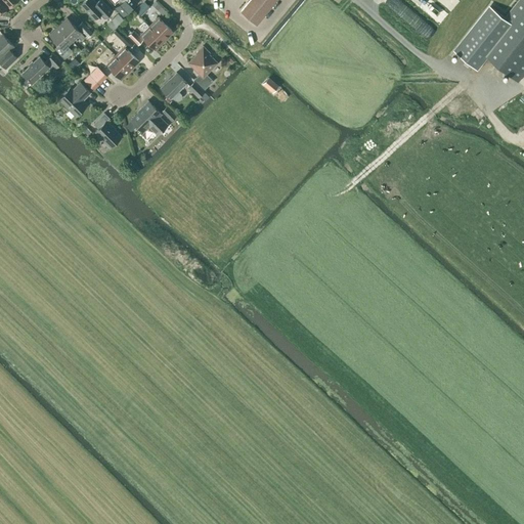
[(103,2),(99,6),(92,0),(85,0),(80,5),(94,18),(99,13),(103,18),(112,10),(103,2)]
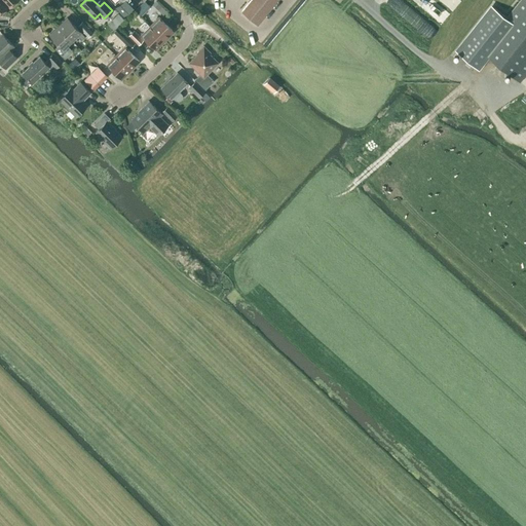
[(120,0),(122,1),(115,7),(123,16),(138,3),(134,0),(120,0)]
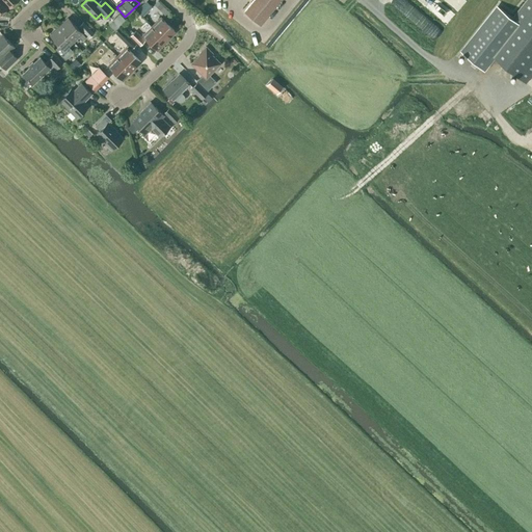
[(254,0),(244,12),(260,25),(281,0),(254,0)]
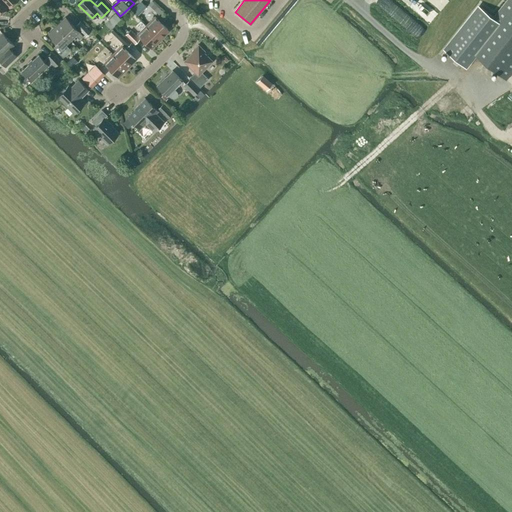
[(394,0),(382,0),(379,4),(418,38),(427,27),(394,0)]
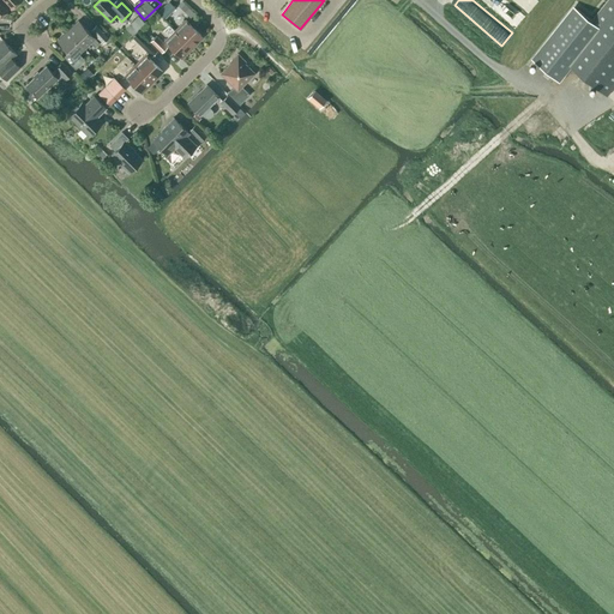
[(560,82),(572,67),(607,96),(613,86),(613,0),(608,0),(593,20),(573,6),(531,59),(560,82)]
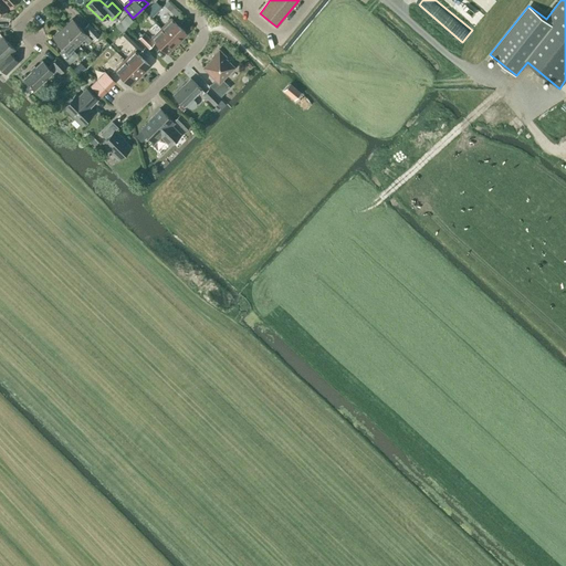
[(161,8),(155,1),(145,10),(152,17),(161,8)]
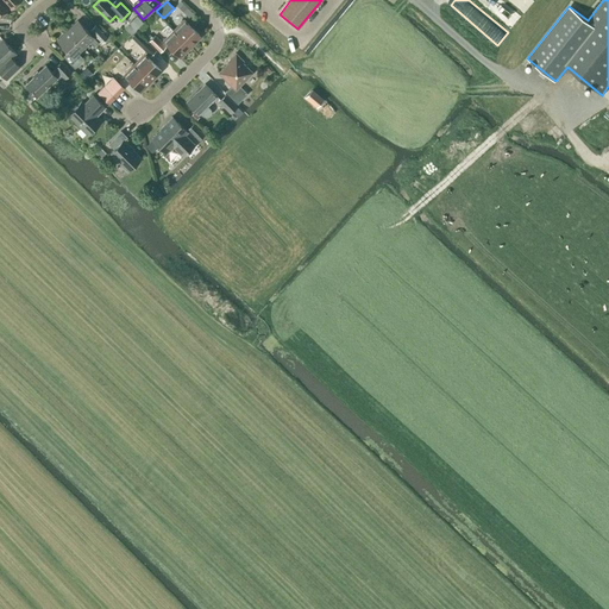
[(137,16),(130,22),(138,29),(144,23),(137,16)]
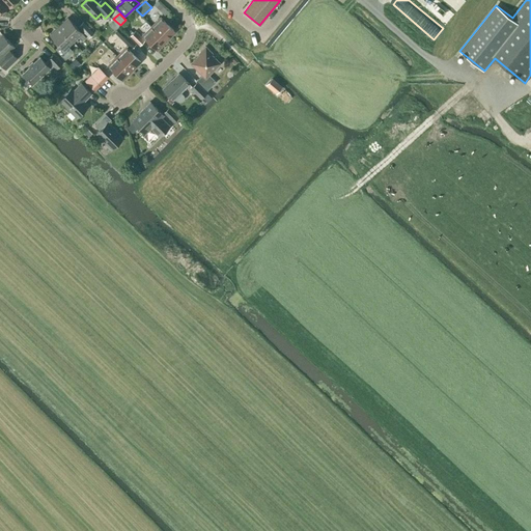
[(175,32),(161,18),(151,26),(166,40),(175,32)]
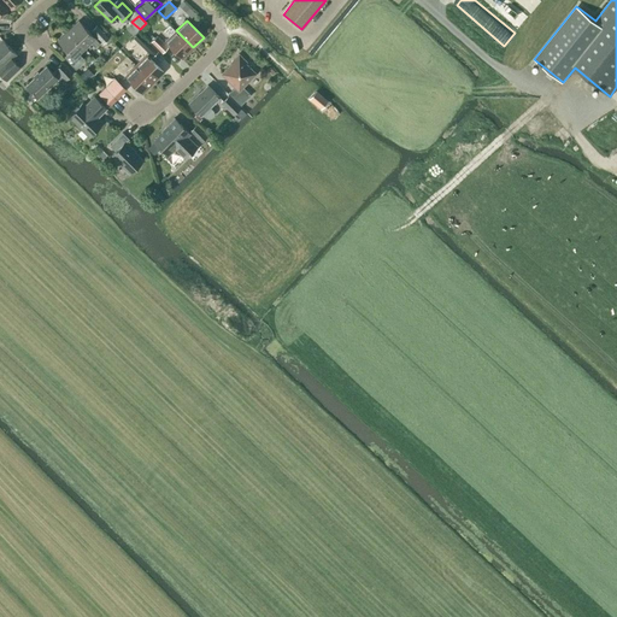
[(99,43),(78,22),(68,31),(84,48),(90,43),(95,47),(99,43)]
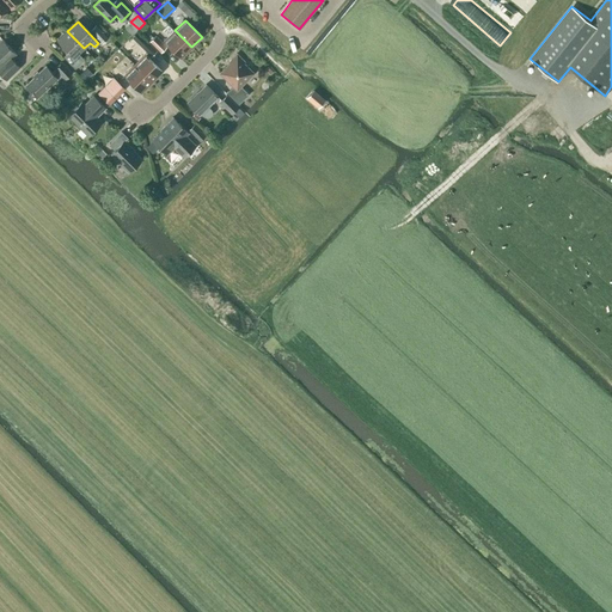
[(91,31),(103,43),(108,38),(96,26),(91,31)]
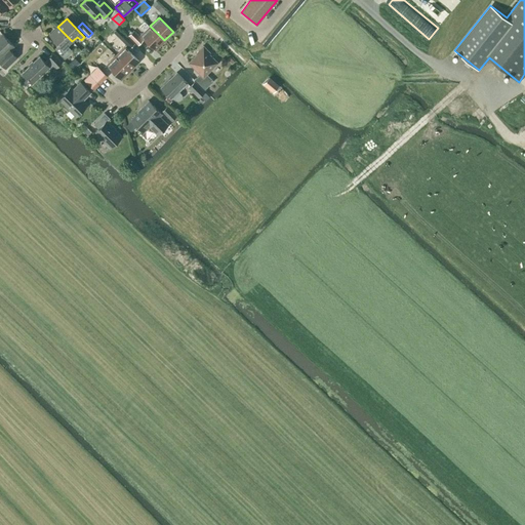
[(155,49),(164,40),(150,26),(140,35),(155,49)]
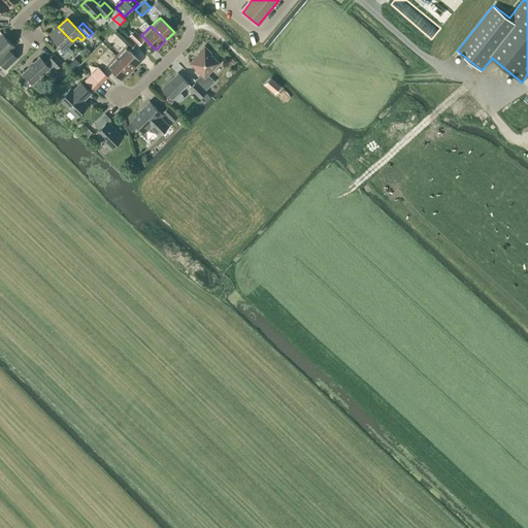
[(68,46),(72,41),(58,27),(50,35),(59,44),(55,50),(65,60),(72,52),(68,46)]
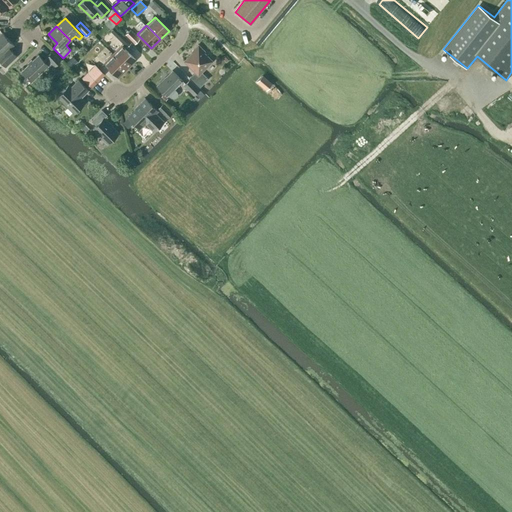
[(134,44),(139,39),(130,30),(129,32),(126,35),(134,44)]
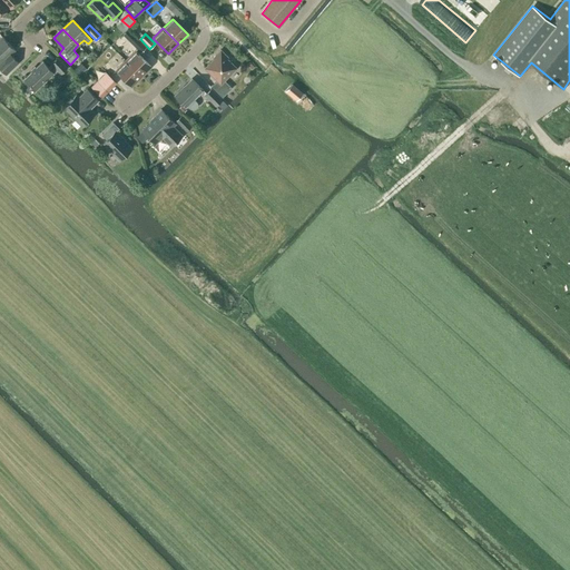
[(19,62),(10,53),(13,50),(2,38),(0,39),(0,68),(6,75),(19,62)]
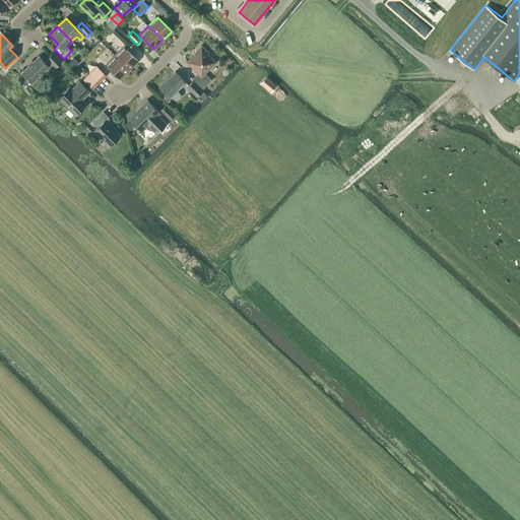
[(128,48),(133,44),(124,35),(120,40),(128,48)]
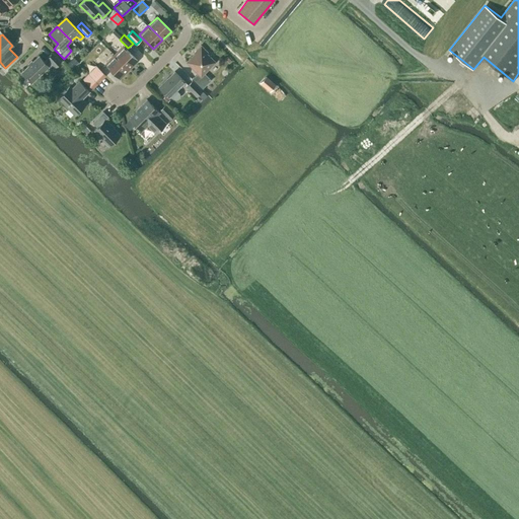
[(204,73),(215,62),(207,54),(208,53),(201,46),(194,53),(195,54),(187,62),(198,73),(193,78),(202,88),(210,80),(204,73)]
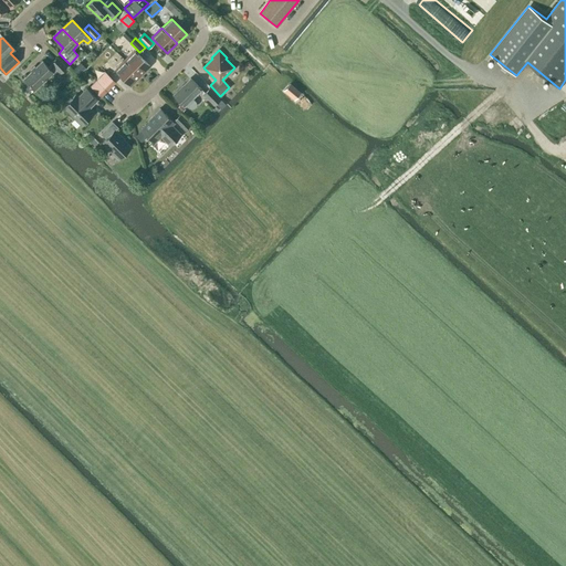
[(149,66),(134,51),(125,60),(140,75),(149,66)]
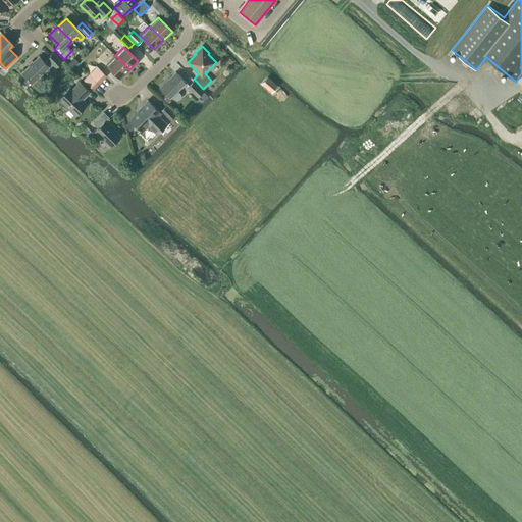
[(52,64),(55,67),(61,62),(53,53),(44,61),(39,56),(21,72),(32,84),(52,64)]
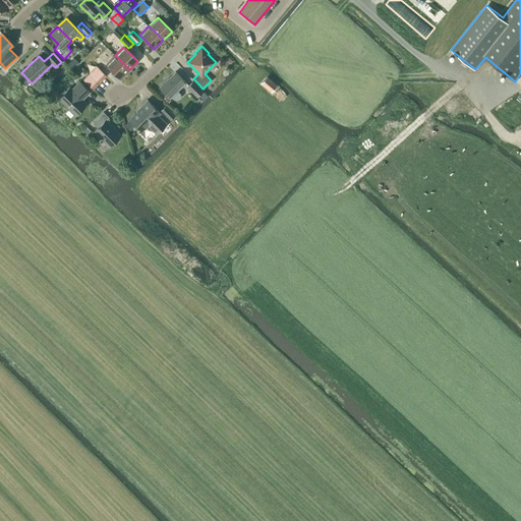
[(120,78),(129,69),(115,55),(106,64),(120,78)]
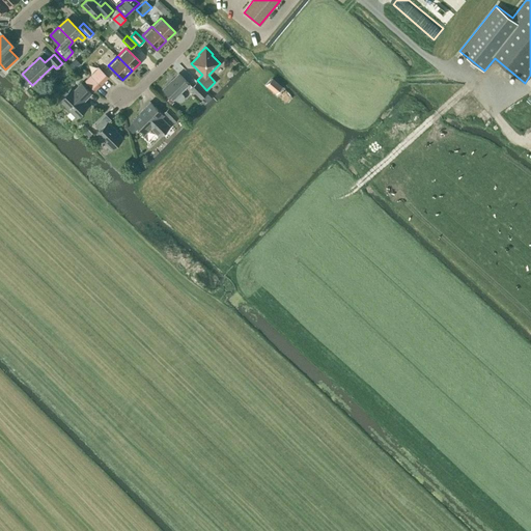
[(102,70),(106,65),(96,57),(92,61),(102,70)]
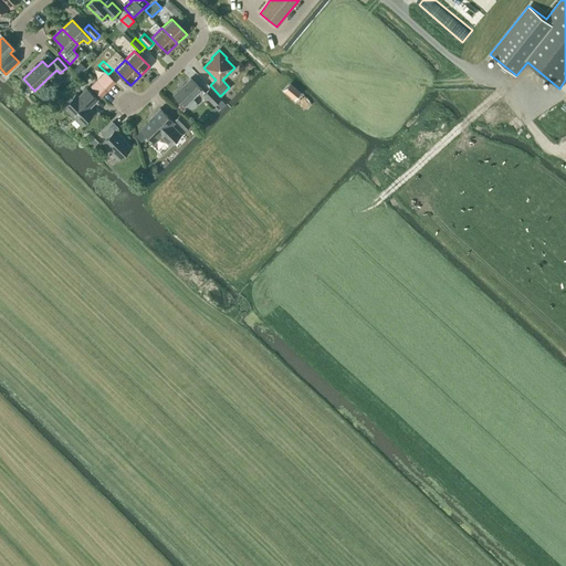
[(109,76),(102,85),(107,91),(115,82),(109,76)]
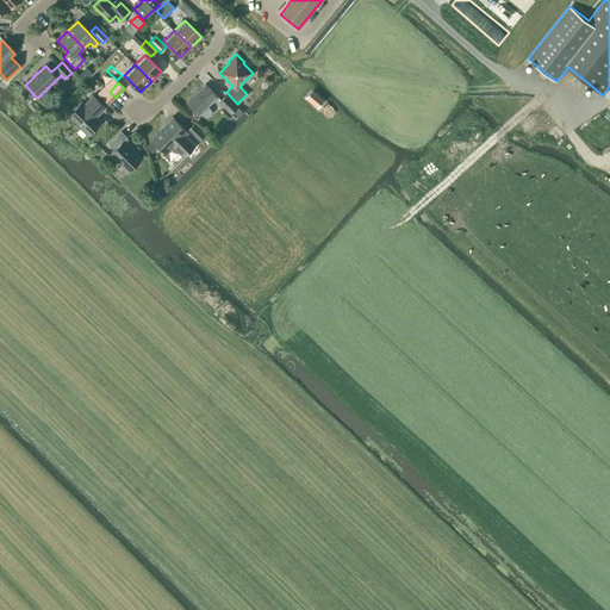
[(210,110),(210,109),(207,106),(217,97),(205,85),(187,103),(199,114),(200,113),(203,116),(203,117),(204,117),(205,117),(206,118),(207,118),(209,117),(210,117),(210,116),(211,114),(211,113),(211,112),(211,111),(211,110),(210,110)]
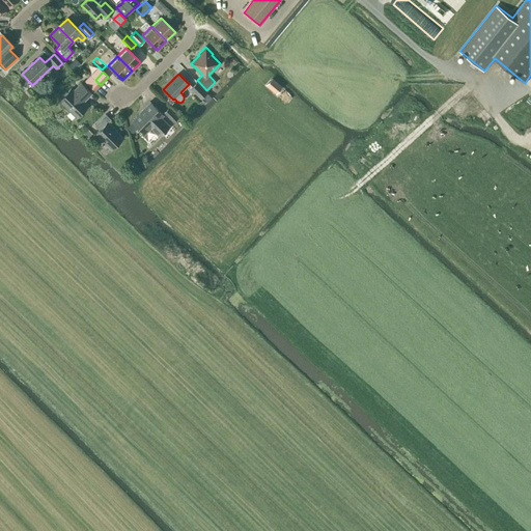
[(100,86),(90,76),(85,81),(94,91),(100,86)]
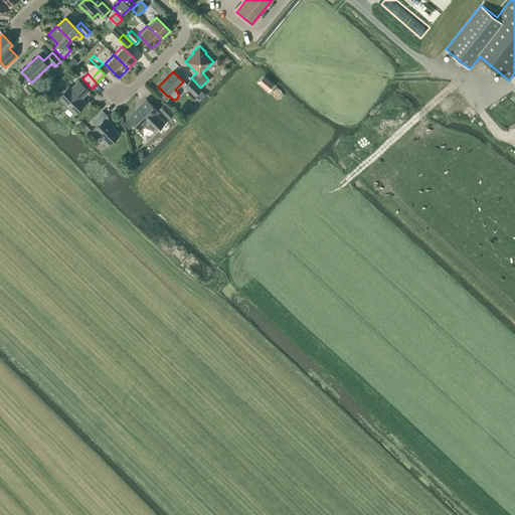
[(273,83),(264,75),(258,82),(268,91),(273,83)]
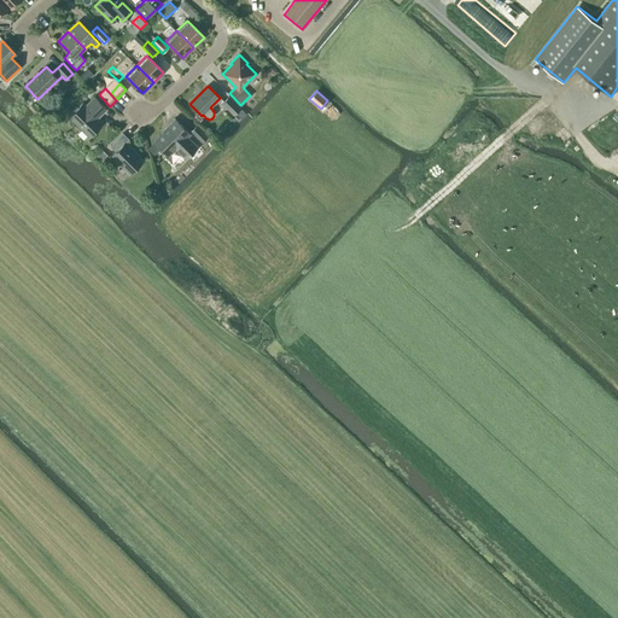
[(69,117),(88,136),(103,123),(97,118),(106,109),(94,97),(85,106),(82,104),(69,117)]
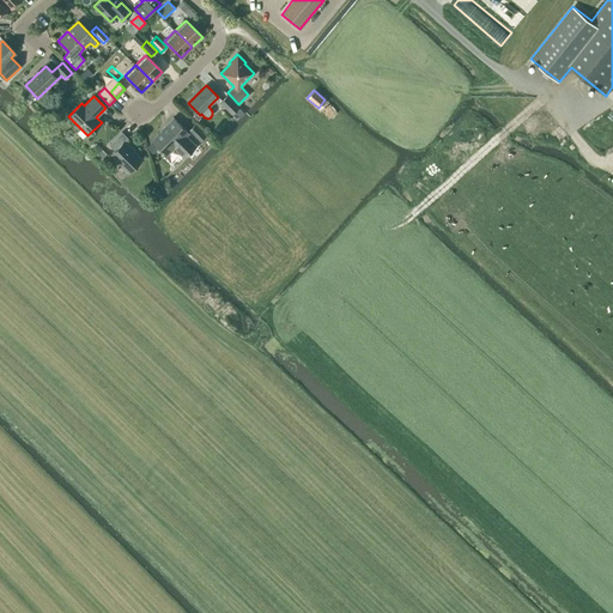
[(220,102),(231,114),(238,108),(226,96),(220,102)]
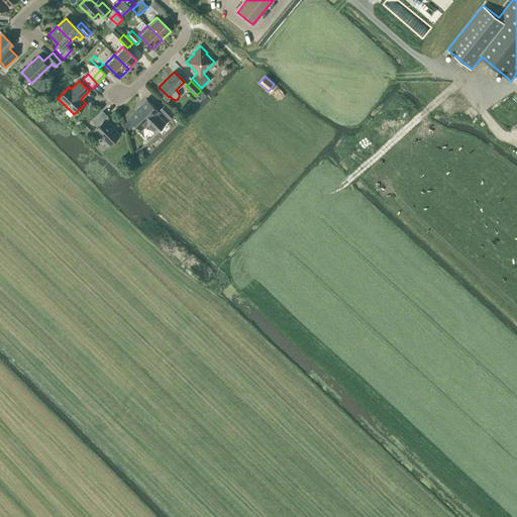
[(139,107),(128,117),(141,130),(146,124),(154,133),(165,123),(157,114),(159,112),(145,99),(139,106),(139,107)]
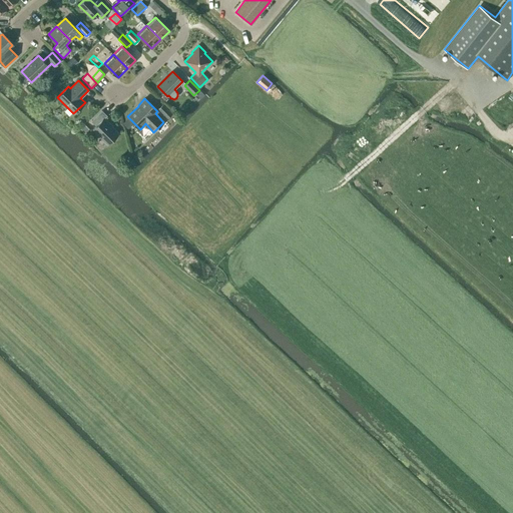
[(158,108),(167,118),(171,114),(162,104),(158,108)]
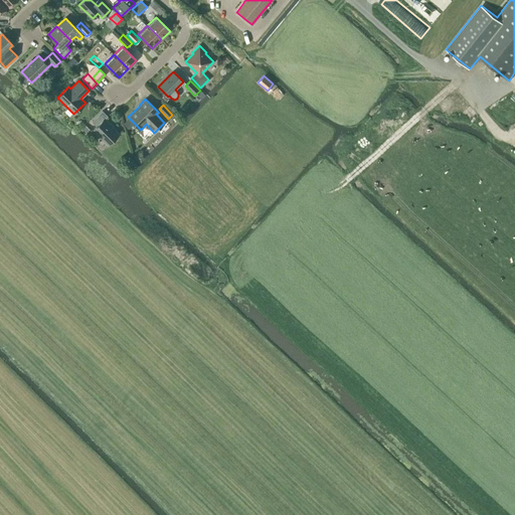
[(119,134),(105,119),(108,117),(102,111),(92,122),(97,127),(93,130),(108,145),(119,134)]
